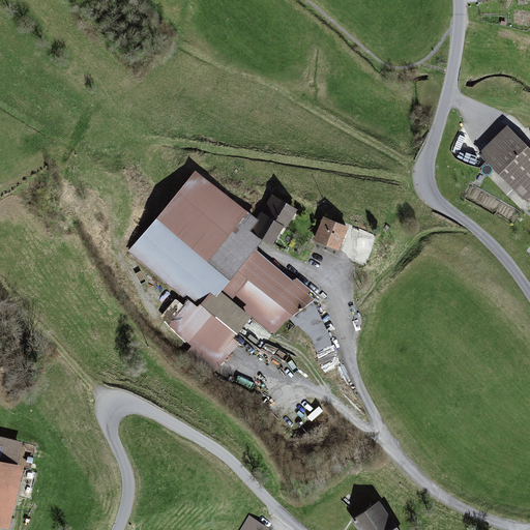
[(529,153),(508,131),(481,156),(524,201),(529,200),(529,153)]
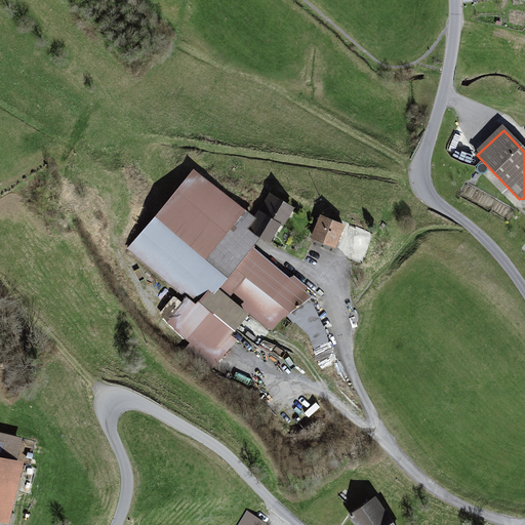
[(245,211),(193,171),(130,245),(203,305),(200,310),(185,298),(166,321),(214,362),(226,348),(219,341),(245,312),(215,290),(217,288),(269,326),(309,295),(270,263),(260,264),(253,248),(254,246),(233,229),(245,211)]
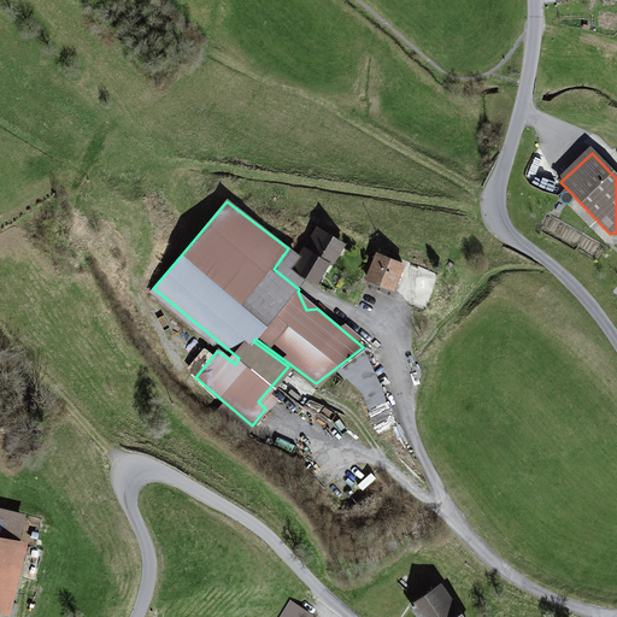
[(304,247),(328,263),(333,265),(345,245),(316,228),(304,247)]
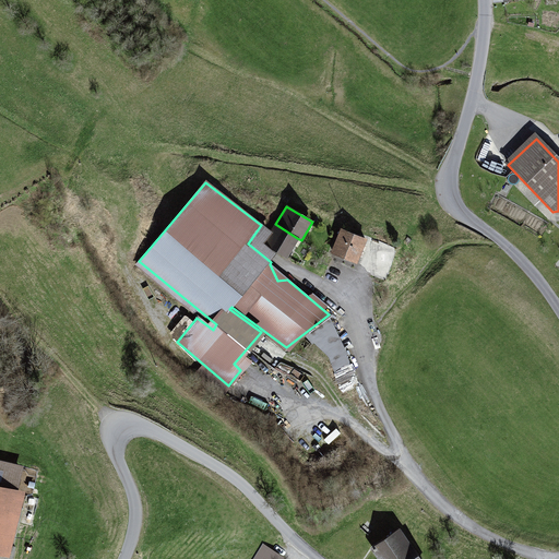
[(297,238),(275,224),(264,241),(287,256),(297,238)]
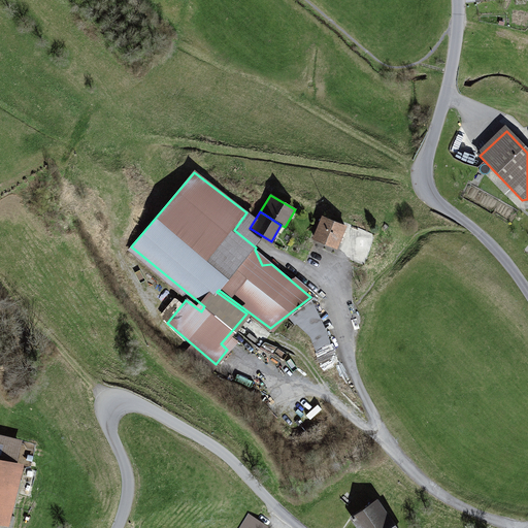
[(344,227),(324,218),(315,238),(336,246),(344,227)]
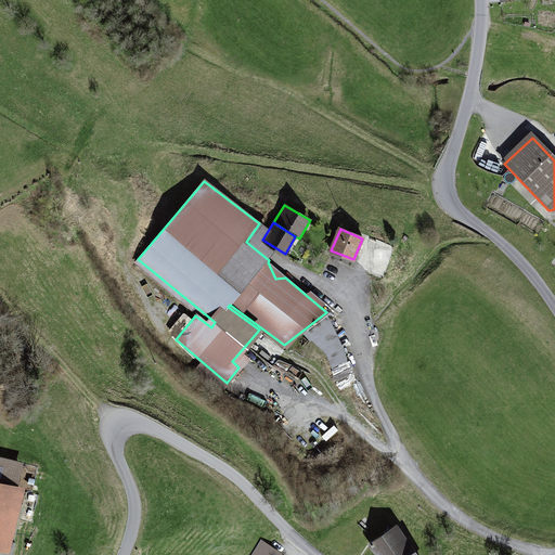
[(384,276),(387,252),(376,250),(373,275),(384,276)]
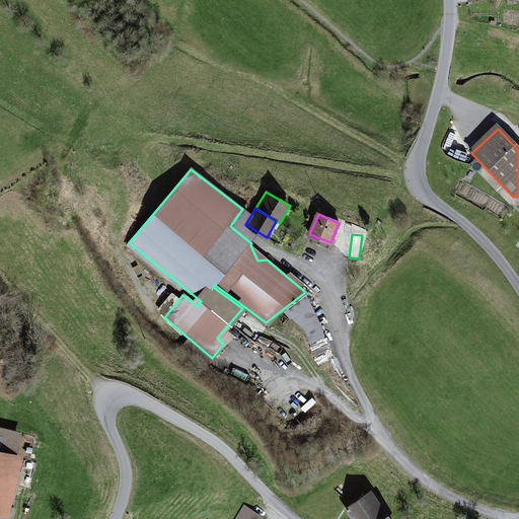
[(320,326),(306,330),(312,352),(317,361),(331,356),(326,348),(320,326)]
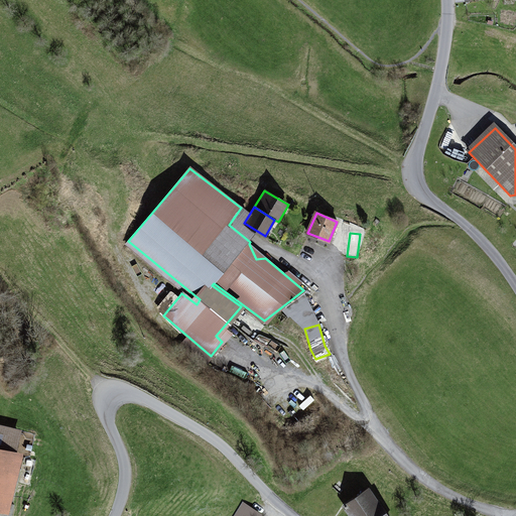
[(0,507),(5,509),(3,515),(4,515),(11,515),(14,505),(7,503),(13,481),(6,479),(18,432),(0,427),(0,507)]
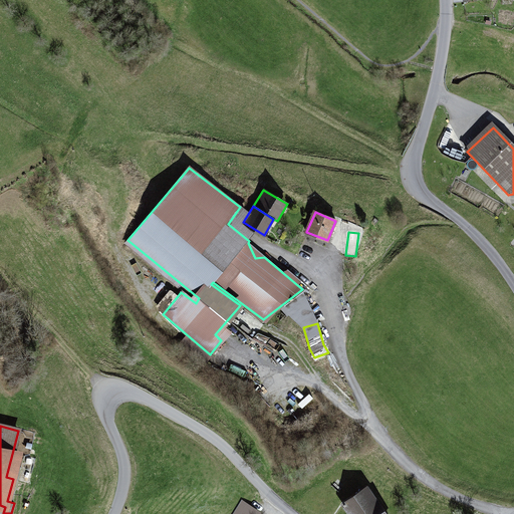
[(382,513),(368,490),(341,507),(345,513),(382,513)]
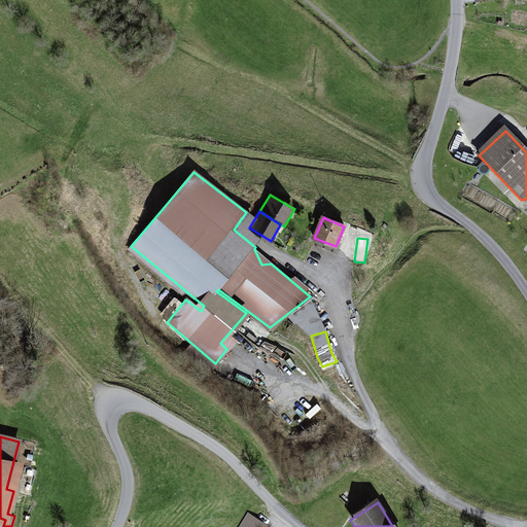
[(264,526),(247,518),(241,526),(264,526)]
